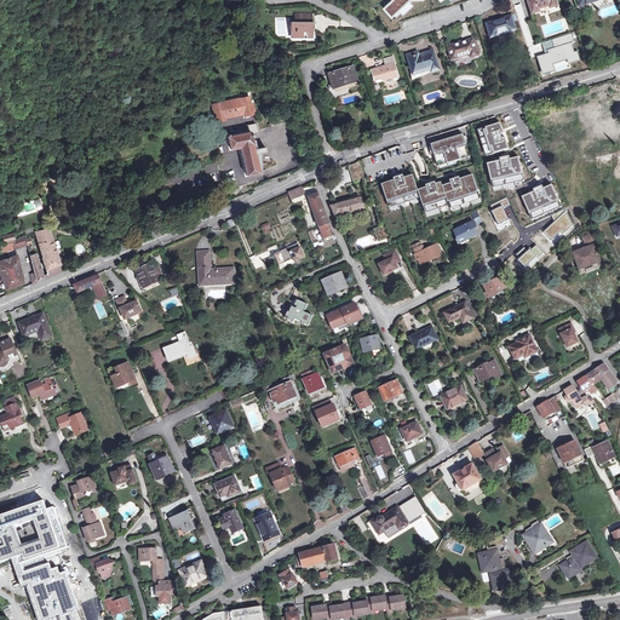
[(539,10),(550,6),(550,9),(557,6),(554,0),(527,0),(532,15),(539,12),(539,10)]
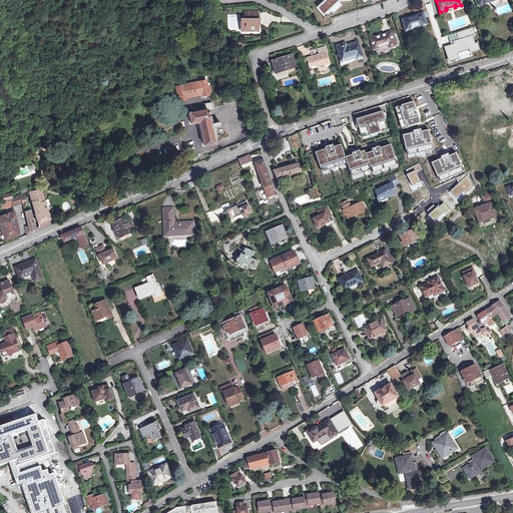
[(240,26),(251,27),(251,28),(254,28),(254,27),(260,27),(260,17),(258,17),(258,10),(245,9),(245,16),(241,16),(240,26)]
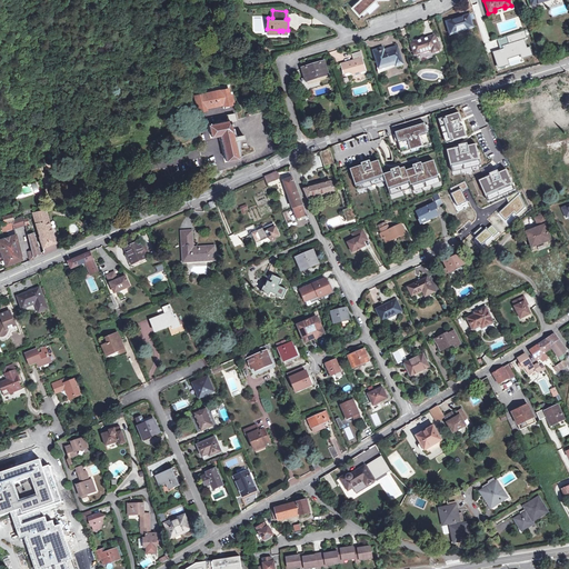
[(468,16),(446,21),(449,33),(471,28),(468,16)]
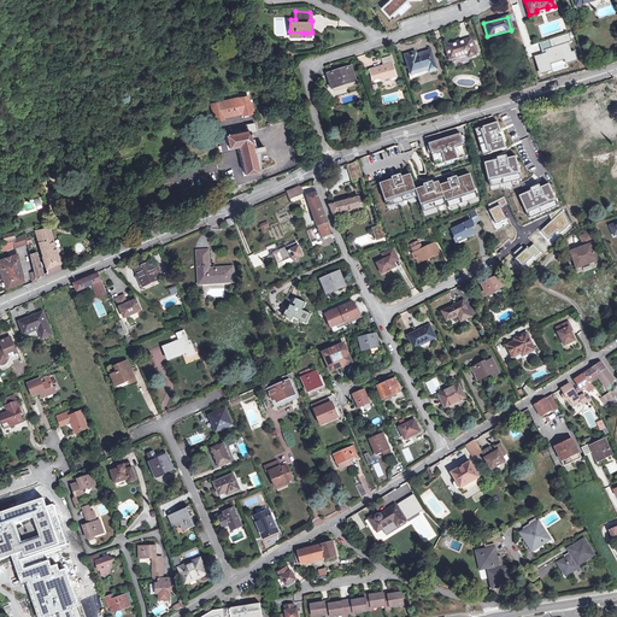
[(468,58),(475,56),(470,39),(445,46),(450,59),(466,54),(468,58)]
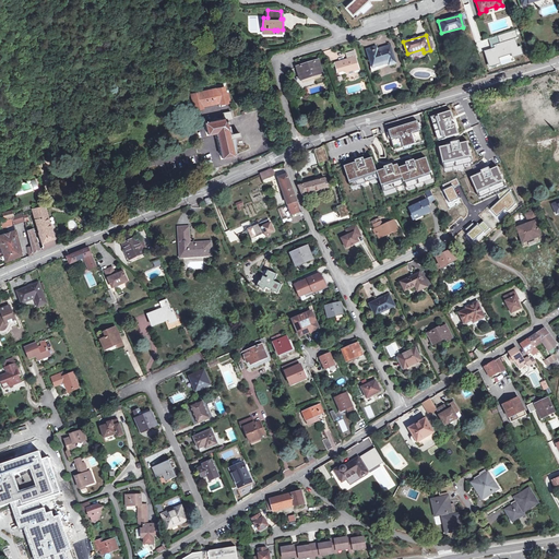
[(390,66),(396,63),(391,46),(378,49),(377,47),(367,49),(372,68),(389,62),(390,66)]
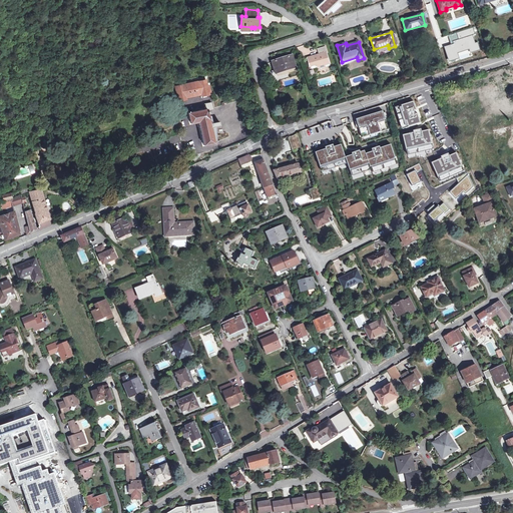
[(308,57),(311,66),(315,65),(321,68),(325,67),(325,65),(330,64),(326,52),(327,52),(325,46),(317,48),(319,54),(308,57)]
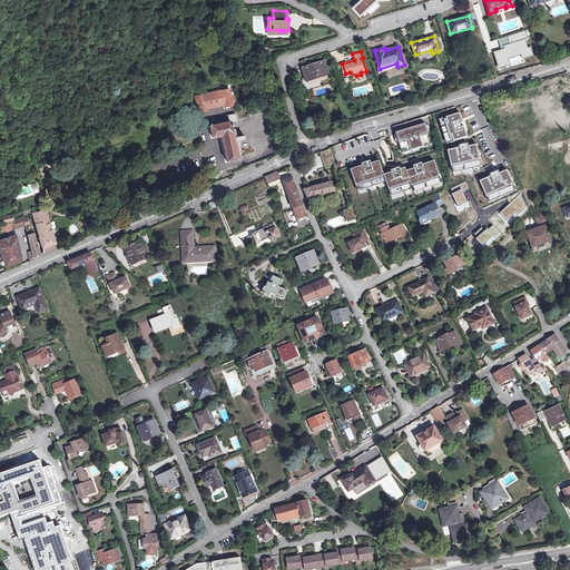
[(330,78),(325,66),(304,72),(308,85),(330,78)]
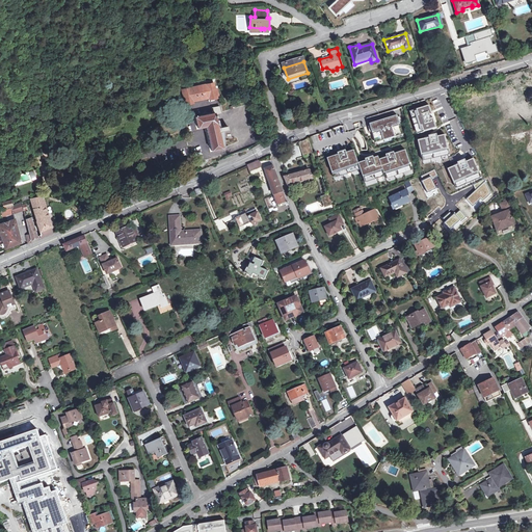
[(185,105),(193,103),(193,101),(208,97),(209,99),(217,97),(217,95),(220,95),(216,81),(180,89),(184,104),(185,104),(185,105)]
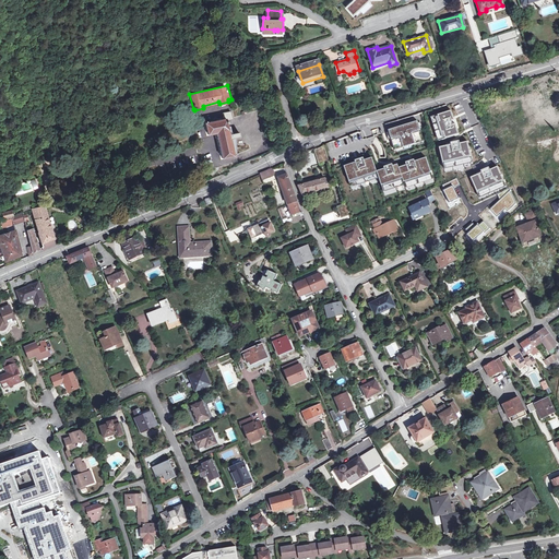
[(234,153),(228,128),(227,121),(232,120),(229,111),(224,114),(225,119),(206,123),(210,135),(216,134),(223,158),(235,155),(234,153)]
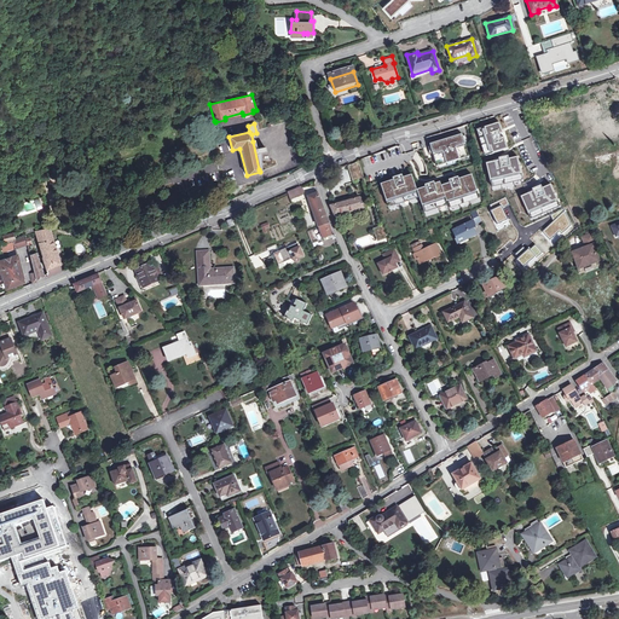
[(462,136),(431,146),(433,154),(441,151),(445,163),(458,160),(455,146),(464,144),(462,136)]
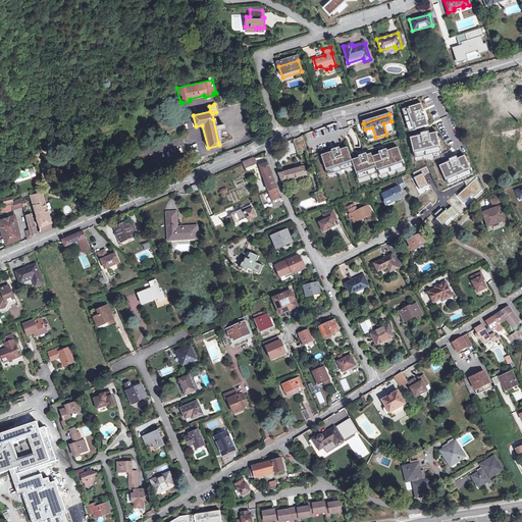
[(219,117),(213,119),(218,143),(225,141),(219,117)]
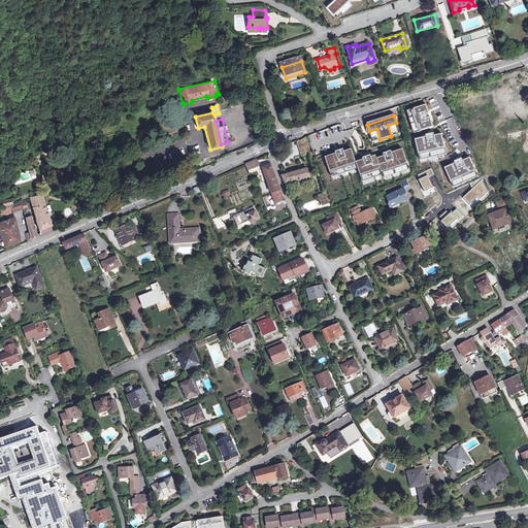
[(461,137),(462,137),(458,123),(450,125),(453,132),(450,133),(453,143),(462,141),(461,137)]
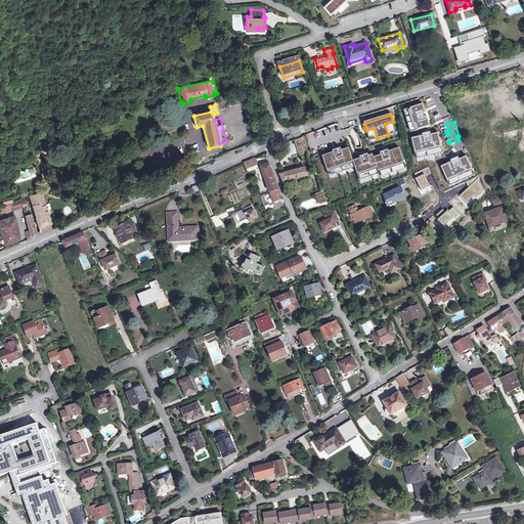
[(121,138),(119,132),(98,138),(99,143),(121,138)]
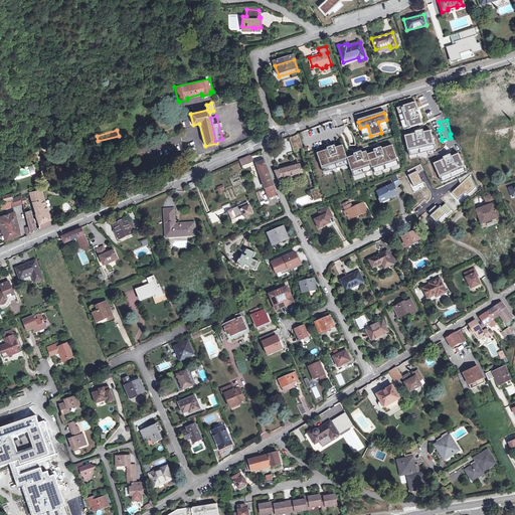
[(290,145),(288,139),(281,141),(284,147),(290,145)]
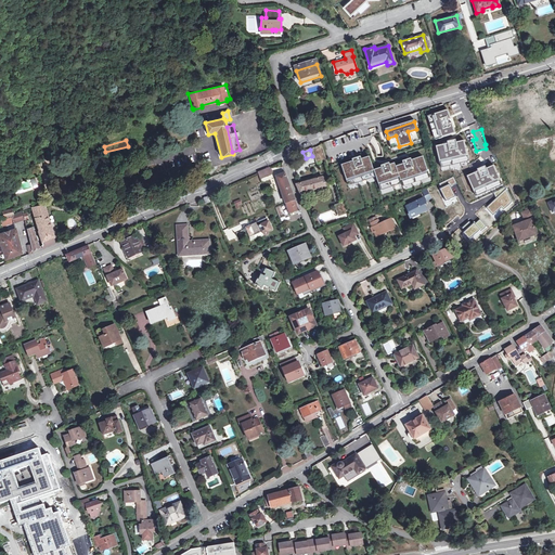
[(351,162),(340,166),(346,180),(373,171),(369,157),(360,159),(359,157),(351,159),(351,162)]
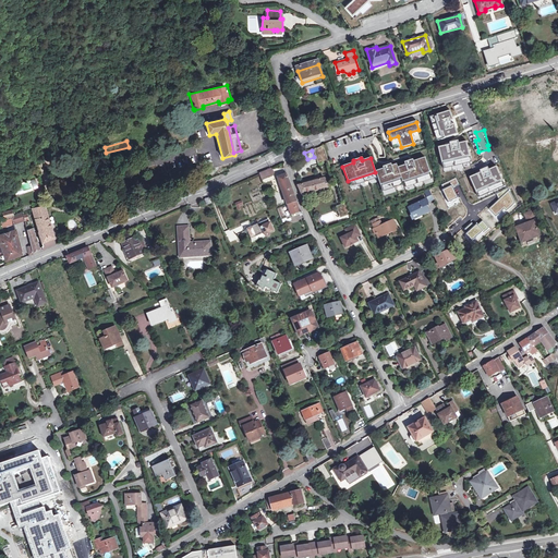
[(383,169),(375,172),(379,184),(400,177),(401,181),(428,172),(424,158),(412,162),(411,160),(403,162),(404,165),(397,168),(396,165),(390,166),(390,164),(381,167),(383,169)]
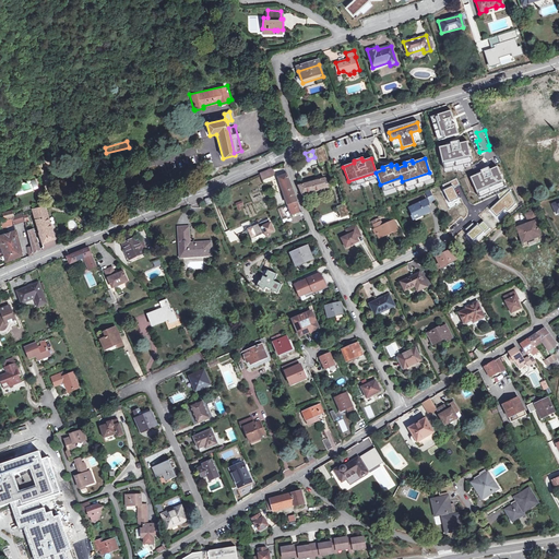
[(276,175),(274,168),(261,173),(263,179),(276,175)]
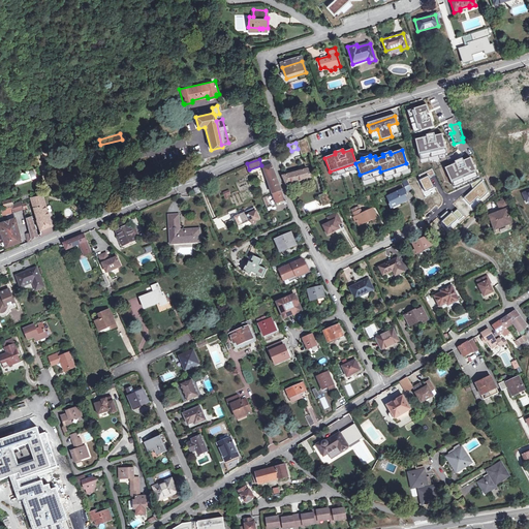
[(277,201),(286,197),(285,196),(273,163),(263,166),(277,201)]
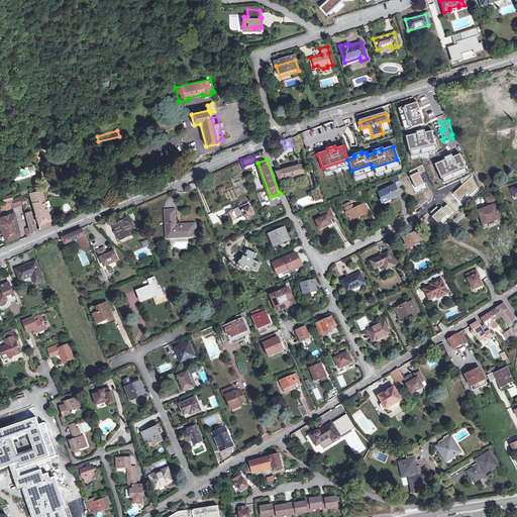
[(304,174),(301,163),(298,164),(299,165),(277,172),(280,180),(304,174)]
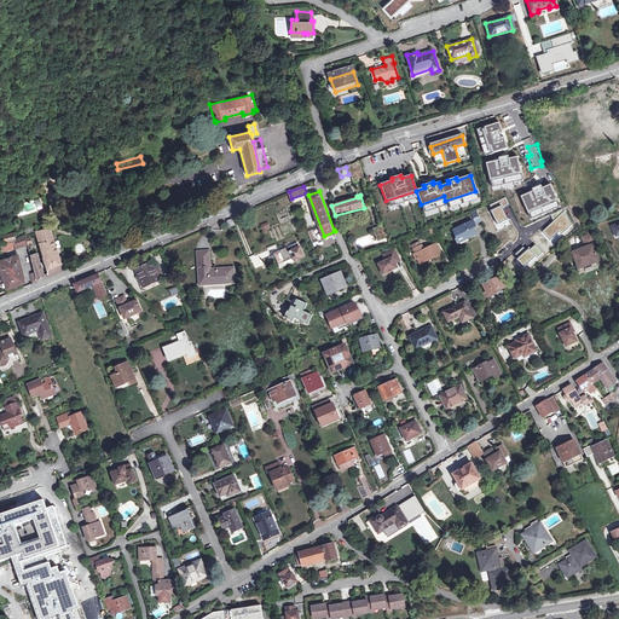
[(493,206),(501,226),(508,224),(501,203),(493,206)]
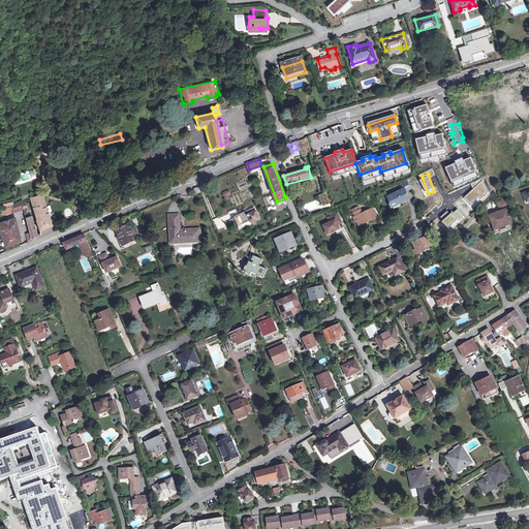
[(411,189),(407,181),(403,183),(407,191),(411,189)]
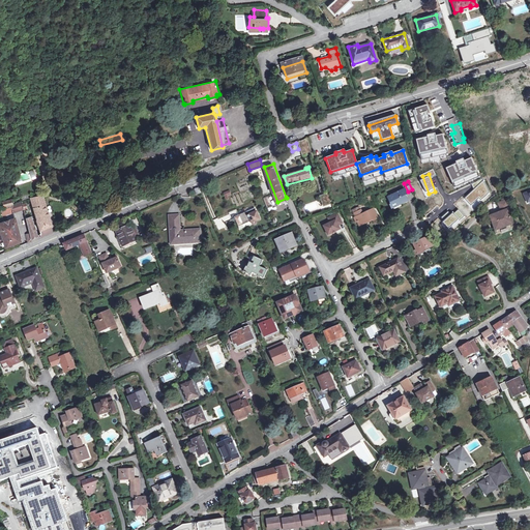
[(399,201),(400,203),(407,200),(404,196),(407,194),(404,188),(387,197),(391,205),(399,201)]
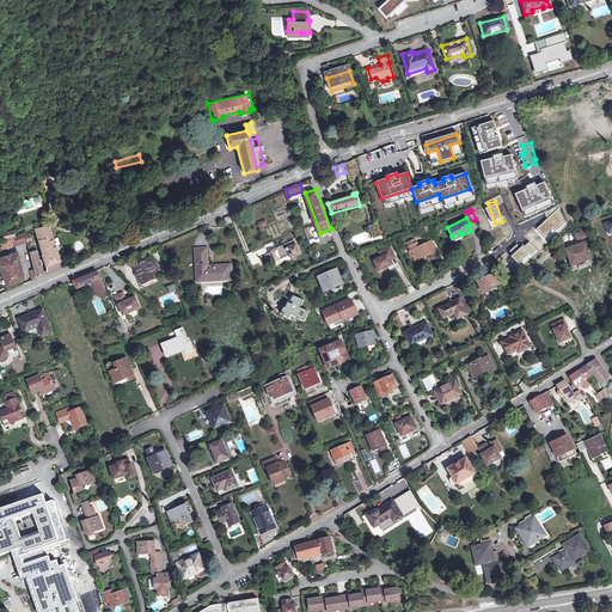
[(54,220),(34,226),(35,231),(37,230),(49,227),(56,225),(54,220)]
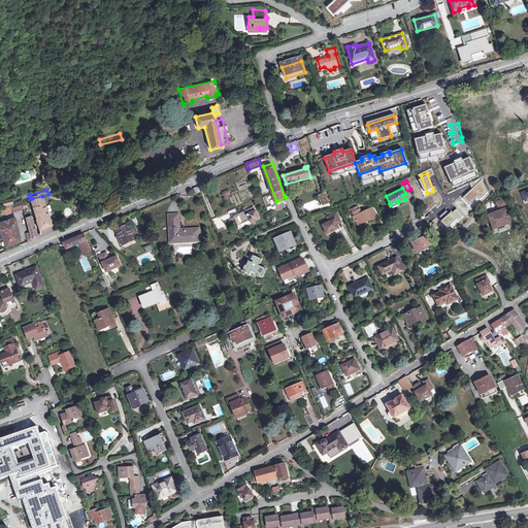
[(427,198),(431,205),(438,201),(434,194),(427,198)]
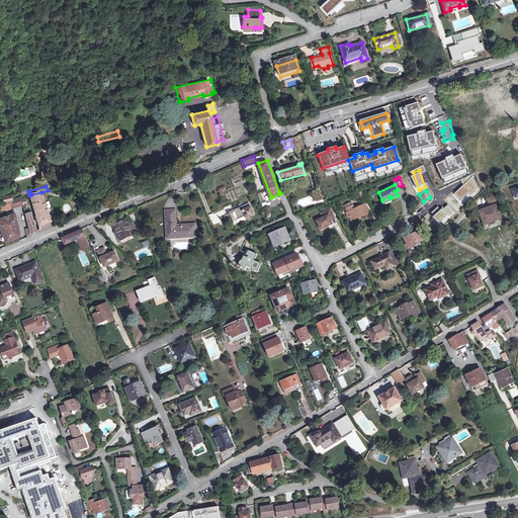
[(51,222),(42,196),(32,198),(33,202),(32,203),(36,214),(34,216),(39,229),(38,229),(39,233),(52,228),(50,222),(51,222)]
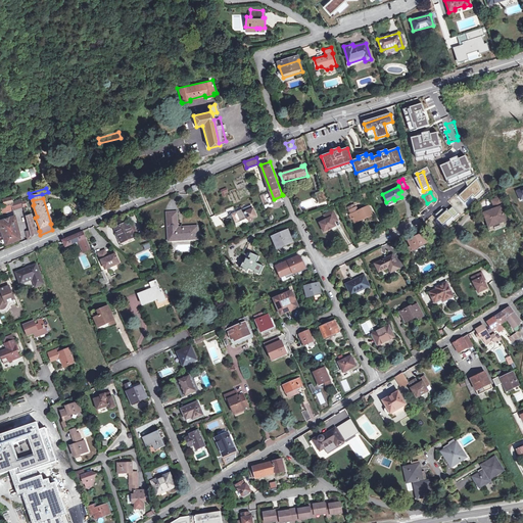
[(24,206),(22,201),(21,199),(12,201),(14,209),(24,207),(24,206)]
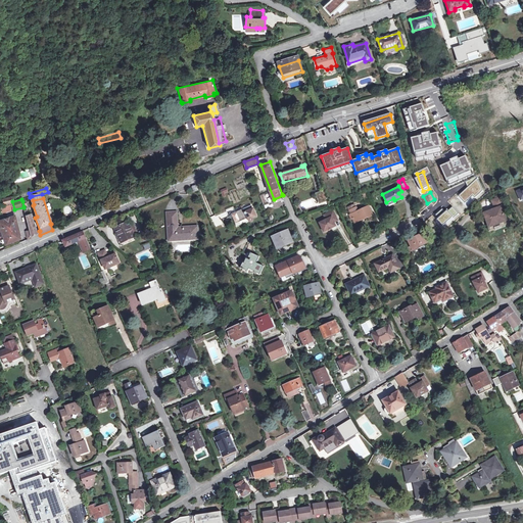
[(506,222),(501,208),(503,208),(500,199),(491,202),(494,210),(484,215),(488,227),(506,222)]
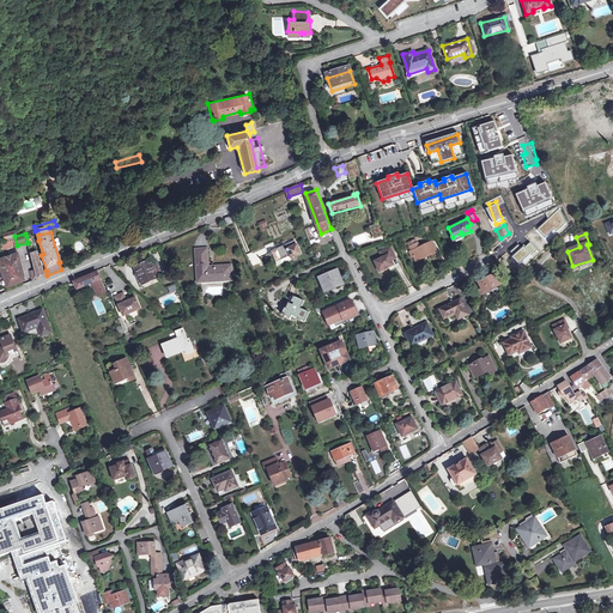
[(274,254),(278,262),(291,256),(292,260),(293,260),(295,261),(297,260),(298,259),(297,256),(302,254),(296,242),(291,244),(290,243),(287,246),(287,248),(286,249),(285,248),(280,250),(280,252),(279,252),(278,252),(274,253),(274,254)]
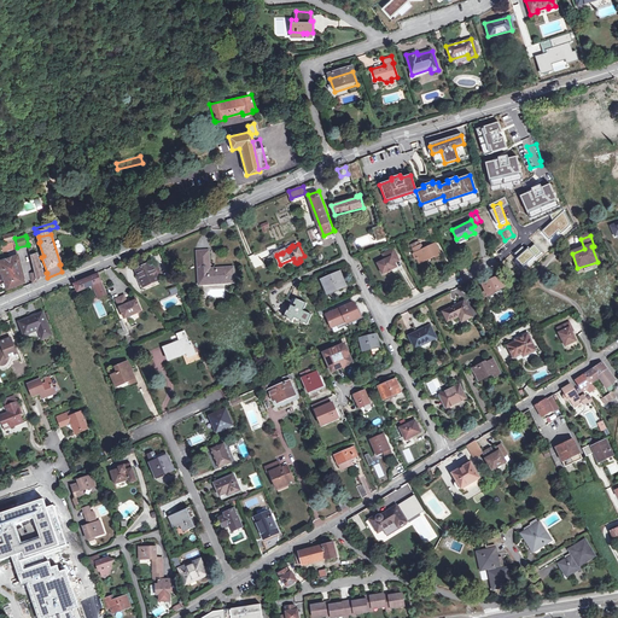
[(433,255),(435,256),(438,255),(433,244),(424,249),(421,245),(412,250),(418,263),(426,258),(433,255)]
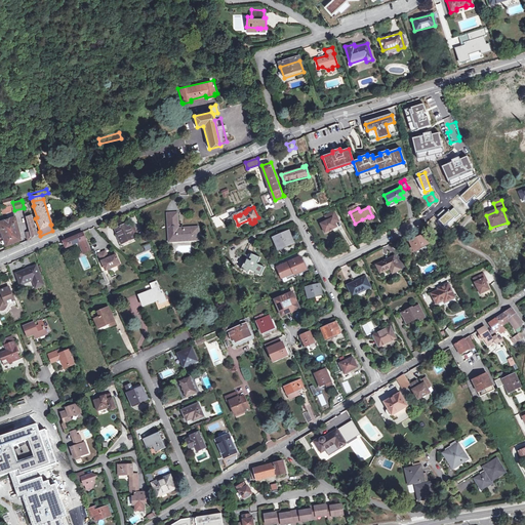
[(320,225),(324,233),(336,228),(334,224),(333,223),(337,220),(333,212),(324,216),(326,220),(320,225)]
